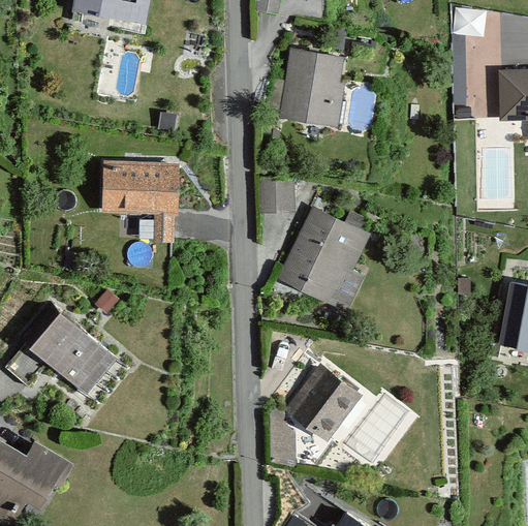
[(71,0),(69,16),(144,29),(149,0),(71,0)]
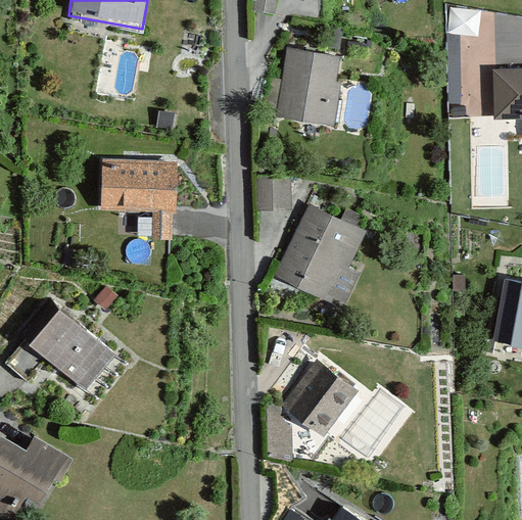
[(479,30),(480,5),(451,3),(449,28),(479,30)]
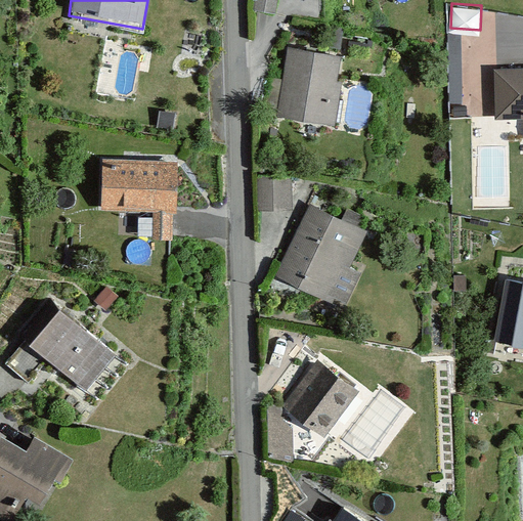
[(466,31),(466,71),(498,70),(498,46),(500,46),(500,6),(482,6),(483,30),(466,31)]
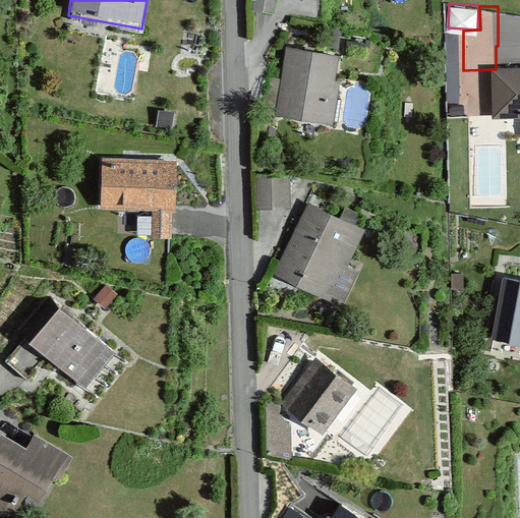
[(331,125),(343,57),(288,47),(276,115),(331,125)]
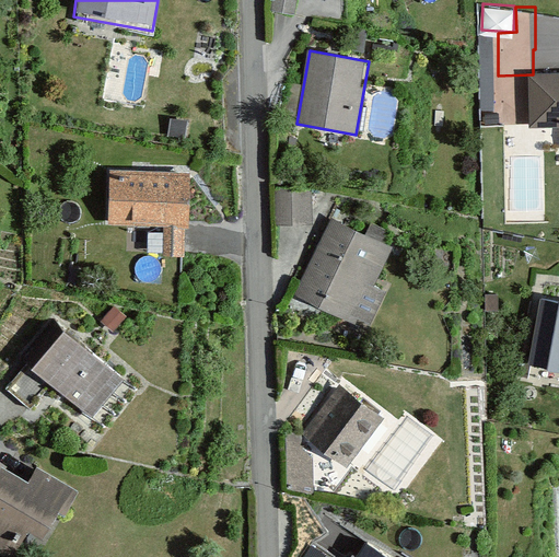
[(558,76),(527,76),(527,129),(558,129),(558,76)]
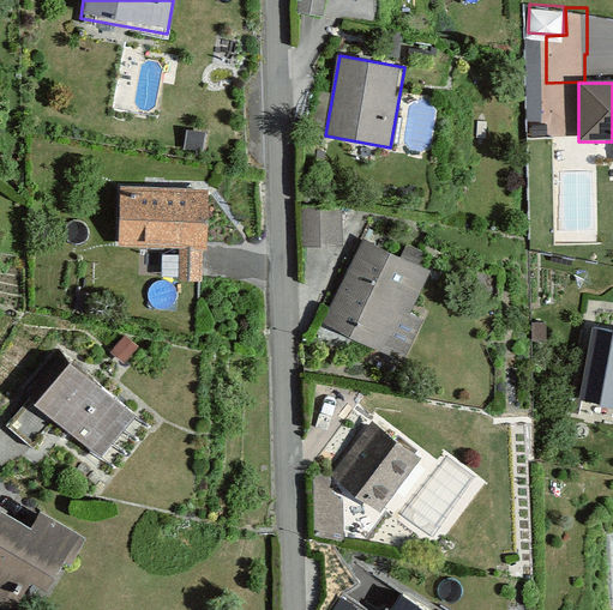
[(206,189),(120,185),(116,245),(179,248),(176,287),(200,288),(206,189)]
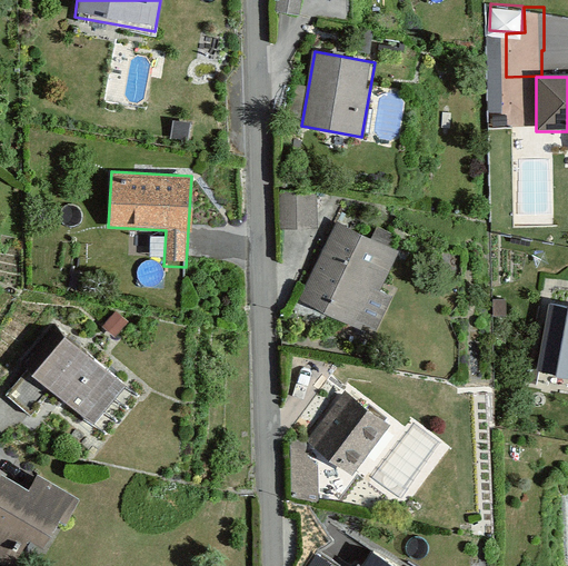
[(318,230),(316,191),(279,194),(281,232),(318,230)]
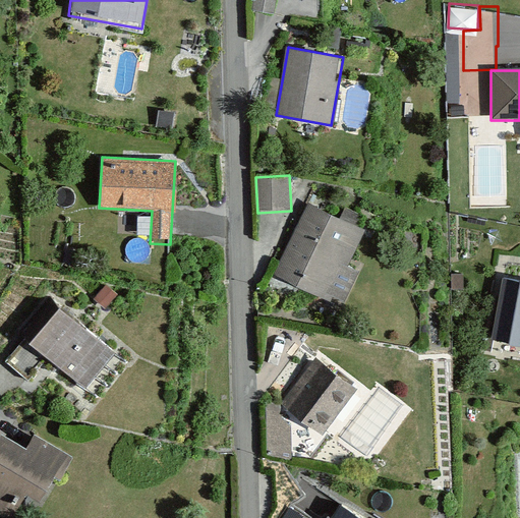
[(330,302),(365,231),(308,204),(273,275),(330,302)]
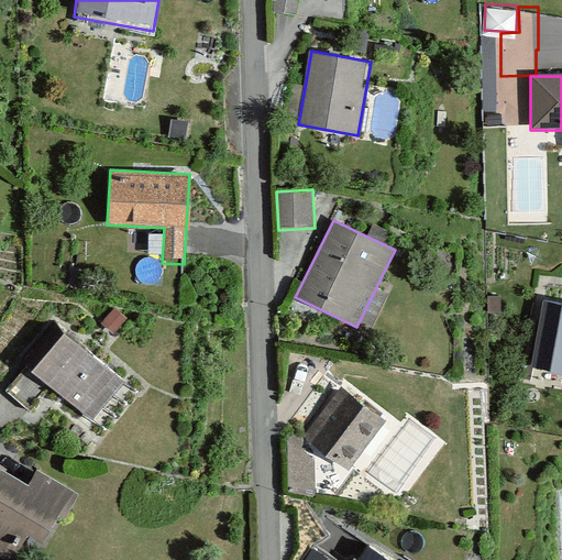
[(561,369),(561,304),(548,302),(537,364),(561,369)]
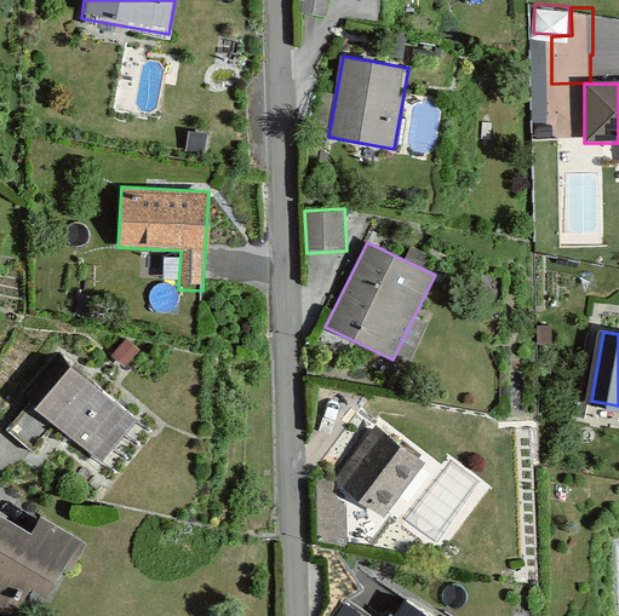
[(101,462),(135,420),(70,367),(35,409),(101,462)]
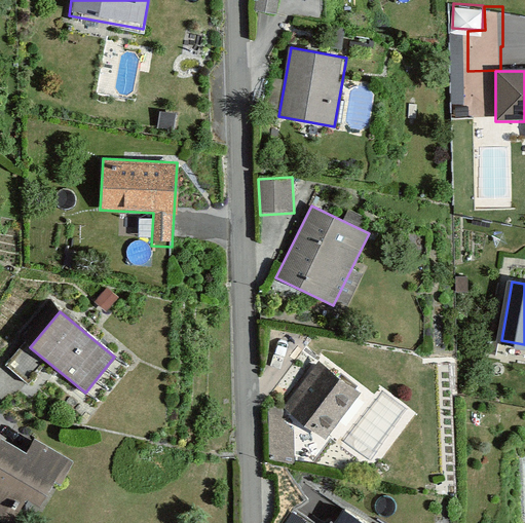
[(326,437),(360,393),(316,361),(284,405),(326,437)]
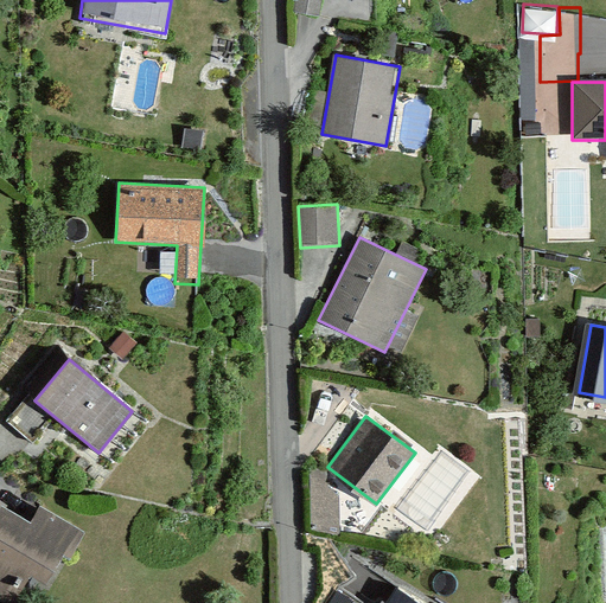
[(81,531),(40,508),(31,525),(2,508),(0,512),(0,602),(11,602),(24,582),(45,594),(81,531)]
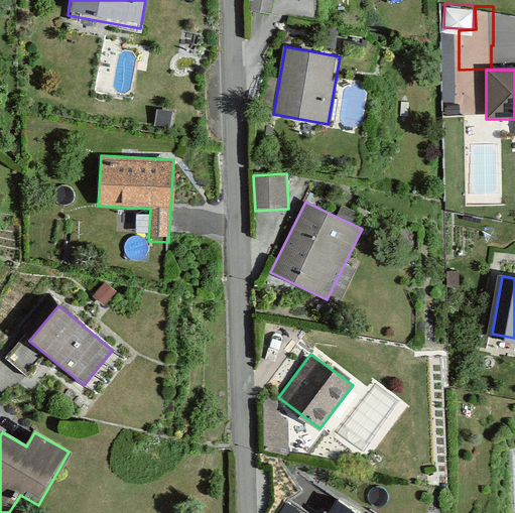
[(287,497),(278,512),(311,512),(313,511),(287,497)]
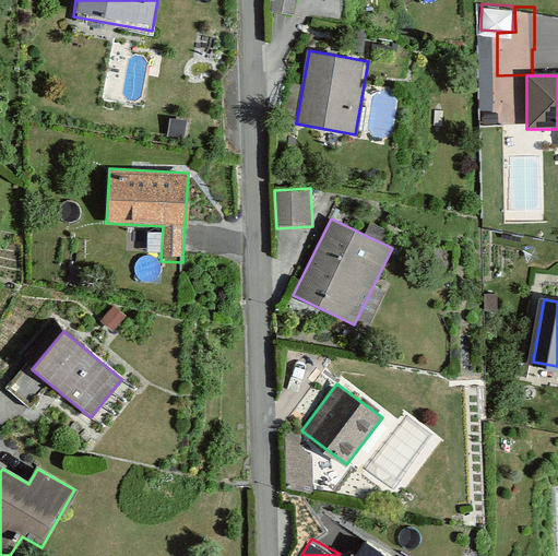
[(393,555),(365,539),(354,555),(393,555)]
